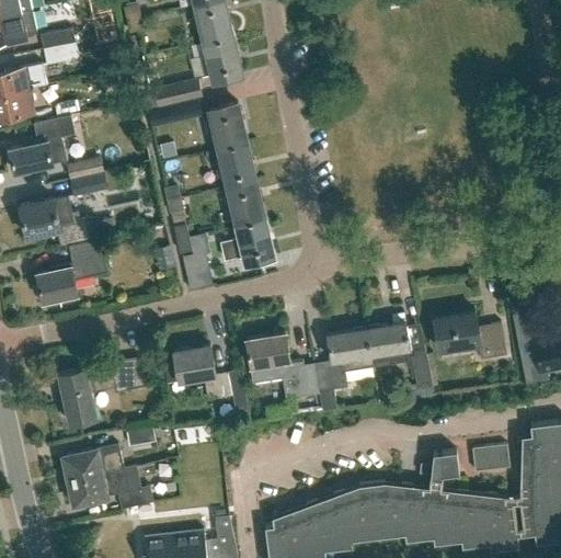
[(0,0),(0,15),(33,10),(30,0),(0,0)]
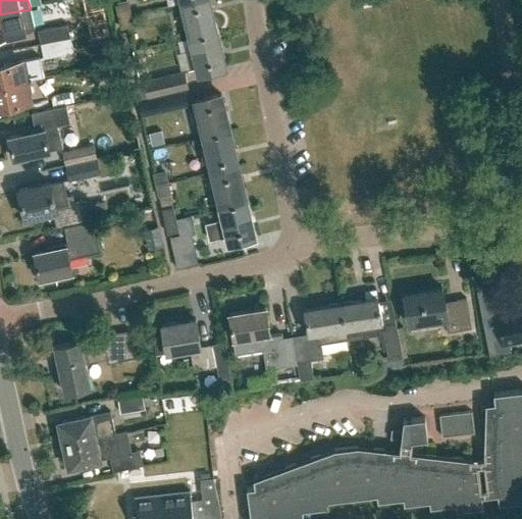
[(189,41),(215,35),(207,0),(203,0),(180,5),(181,12),(178,13),(183,30),(186,29),(189,41)]
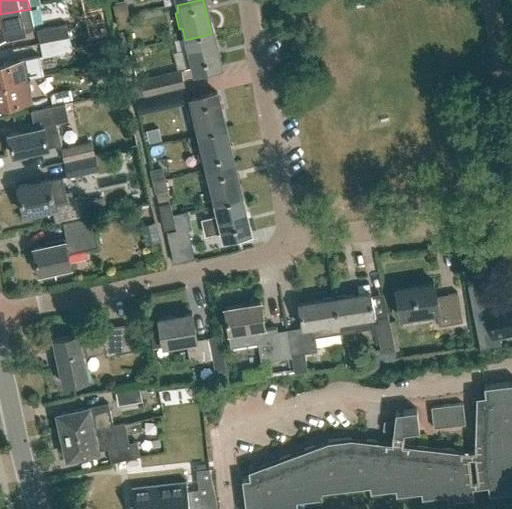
[(116,19),(127,16),(125,6),(114,9),(116,19)]
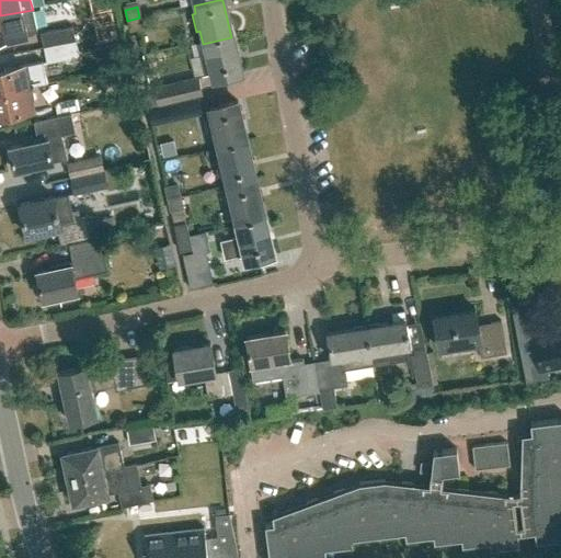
[(37,29),(33,10),(0,15),(0,43),(32,36),(34,35),(35,34),(36,33),(37,32),(37,30),(37,29)]
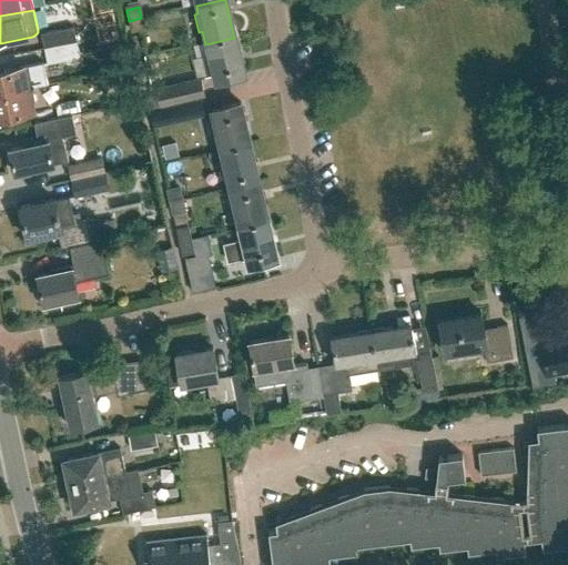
[(141,18),(129,21),(132,32),(143,30),(141,18)]
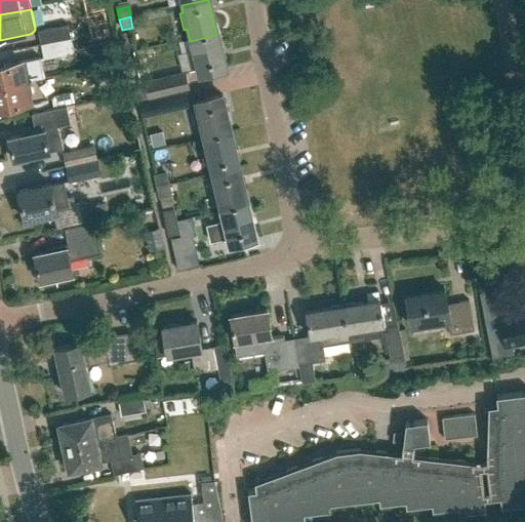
[(41,49),(71,43),(68,28),(38,34),(41,49)]
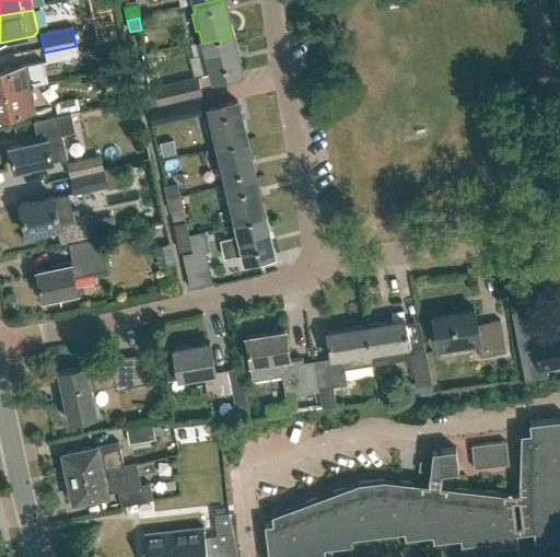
[(231,37),(202,44),(206,57),(201,58),(206,76),(209,74),(211,82),(240,76),(231,37)]
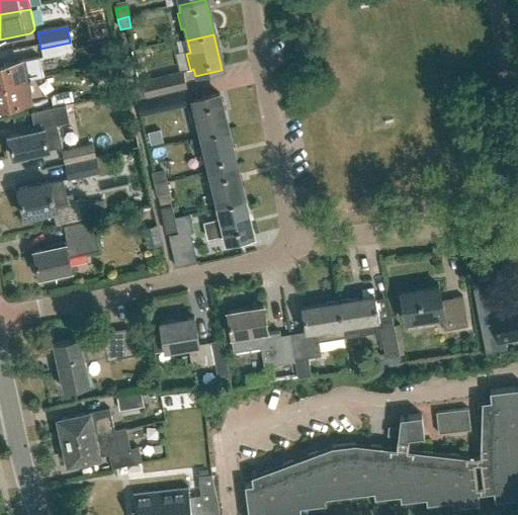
[(70,43),(40,49),(44,61),(73,55),(70,43)]
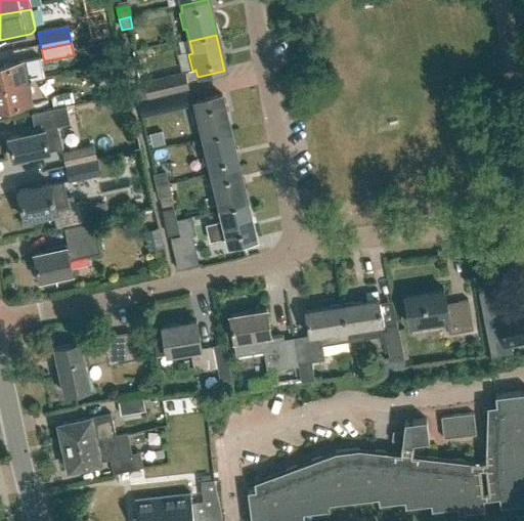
[(22,63),(0,68),(0,88),(31,82),(43,79),(39,59),(22,63)]
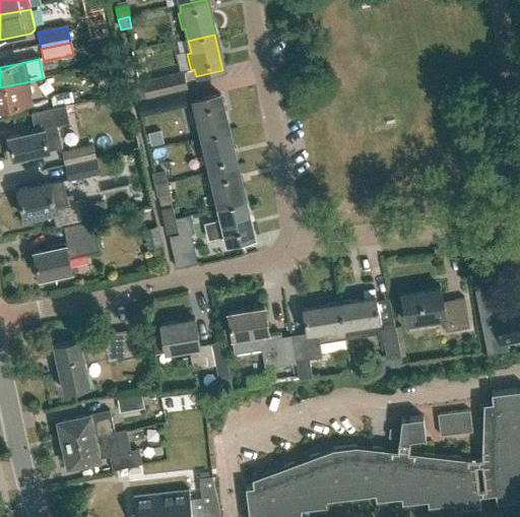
[(142,83),(143,88),(133,91),(135,102),(148,99),(186,90),(182,74),(142,83)]
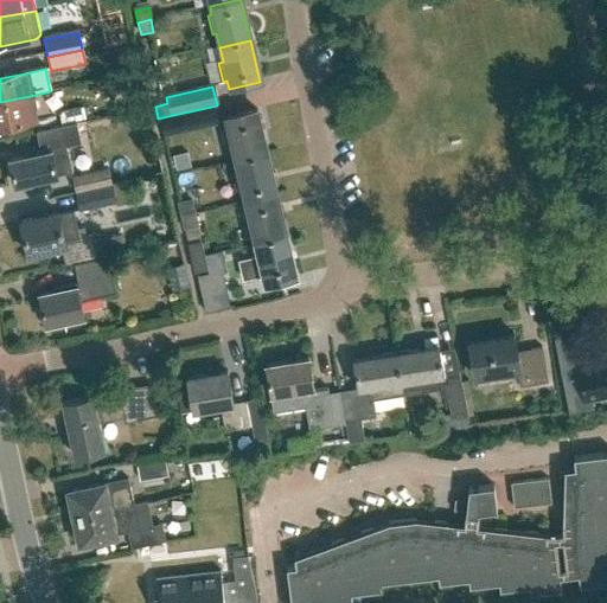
[(38,110),(36,95),(0,102),(0,127),(36,120),(33,111),(38,110)]
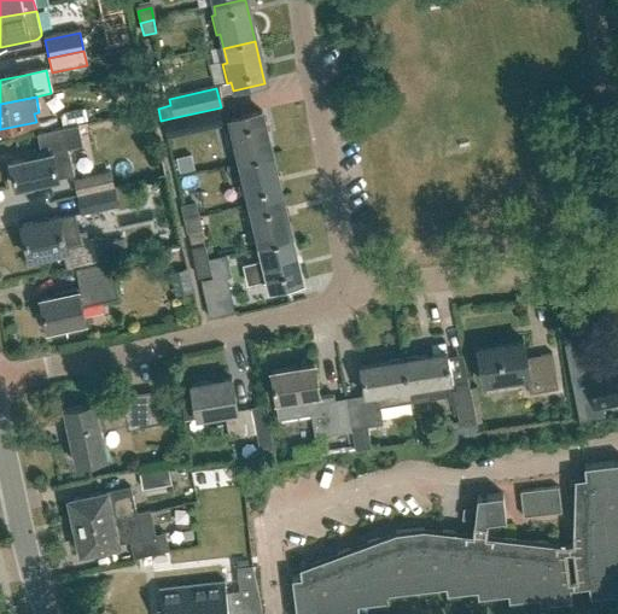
[(181,118),(185,135),(221,127),(217,110),(181,118)]
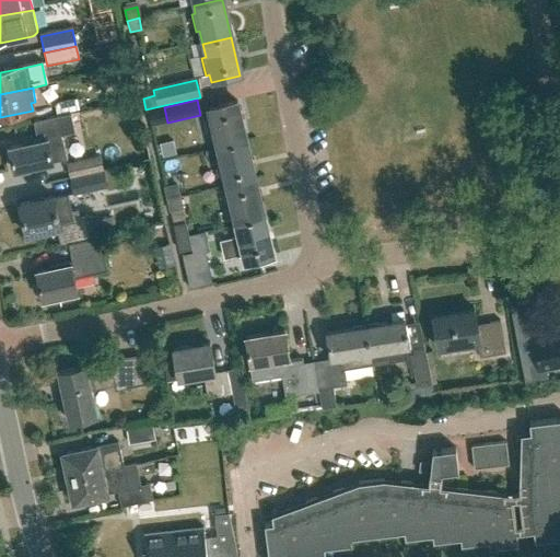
[(216,149),(245,142),(236,104),(207,111),(209,118),(205,119),(209,137),(212,136),(216,149)]
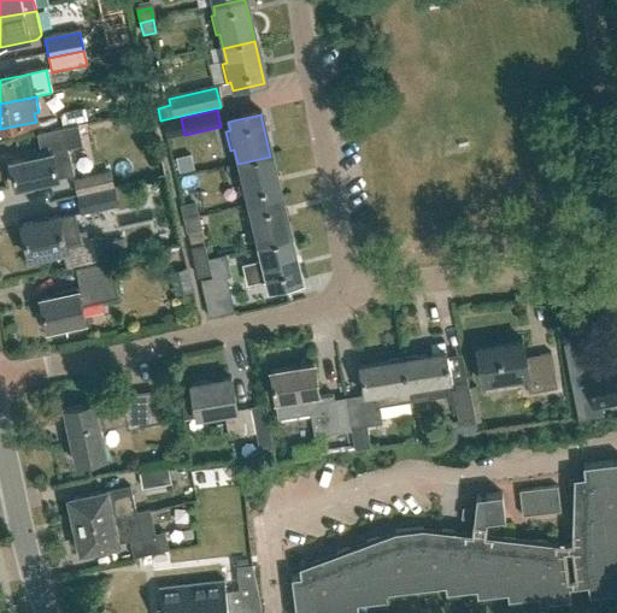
[(16,190),(58,181),(74,177),(69,159),(66,152),(82,148),(77,128),(37,136),(40,151),(41,157),(10,163),(16,190)]
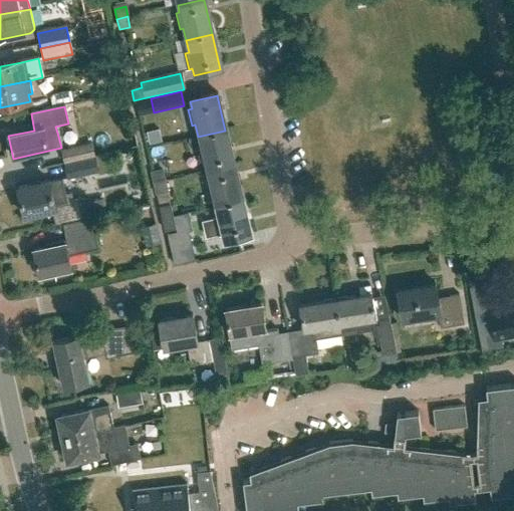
[(206,173),(233,166),(225,131),(198,137),(201,149),(197,150),(201,166),(205,165),(206,173)]
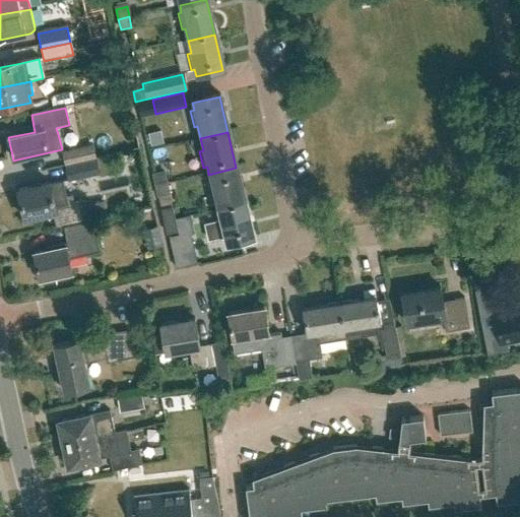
[(64,167),(96,159),(93,146),(61,153),(64,167)]
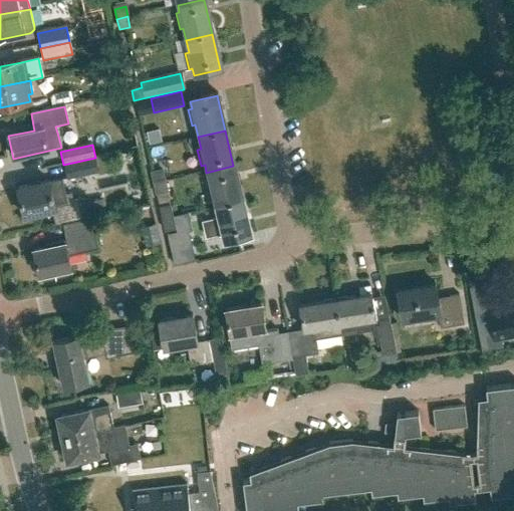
[(95,158),(63,165),(67,182),(99,175),(95,158)]
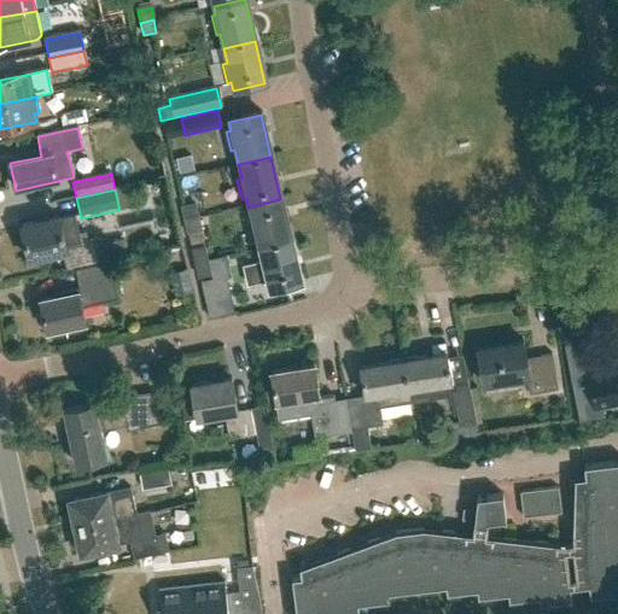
[(257,249),(290,241),(280,199),(248,208),(250,215),(246,216),(250,235),(255,234),(257,249)]
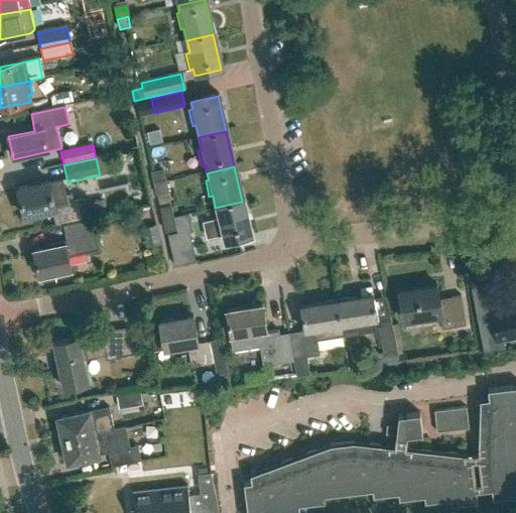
[(154,185),(165,182),(162,172),(152,175),(154,185)]
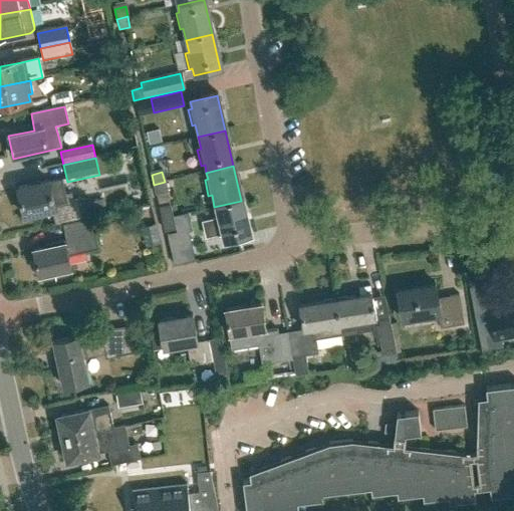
[(65,197),(62,181),(49,184),(49,183),(18,190),(23,217),(52,211),(56,225),(88,219),(84,201),(73,204),(72,196),(65,197)]
